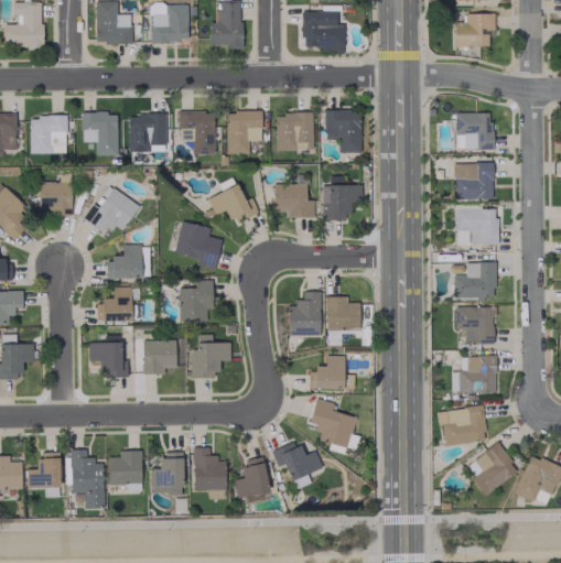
[(243,46),(241,0),(219,0),(219,22),(209,22),(211,47),(243,46)]
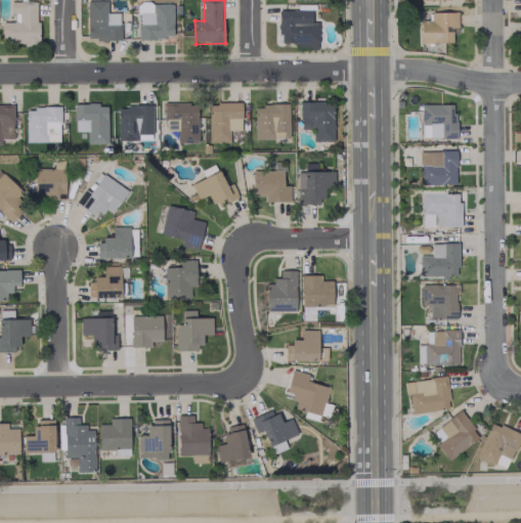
[(109,1),(89,1),(89,41),(123,40),(122,13),(110,13),(109,1)]
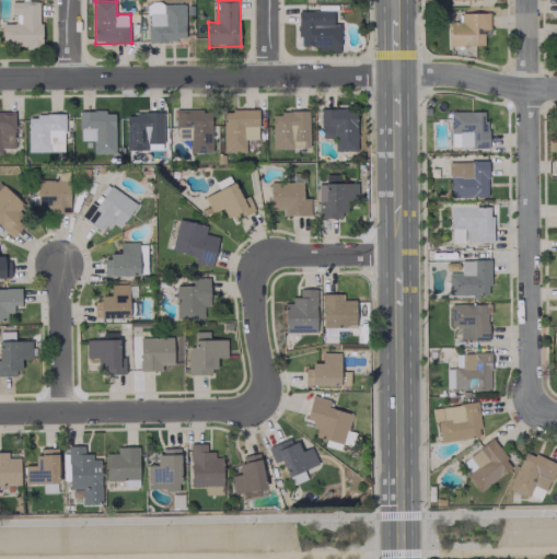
[(4,24),(4,48),(43,48),(43,2),(13,2),(13,14),(23,14),(23,24),(4,24)]
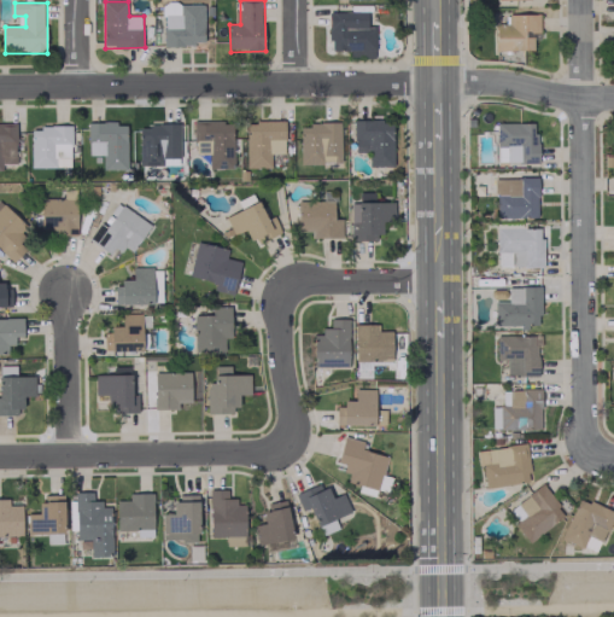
[(205,5),(165,5),(167,46),(206,46),(205,5)]
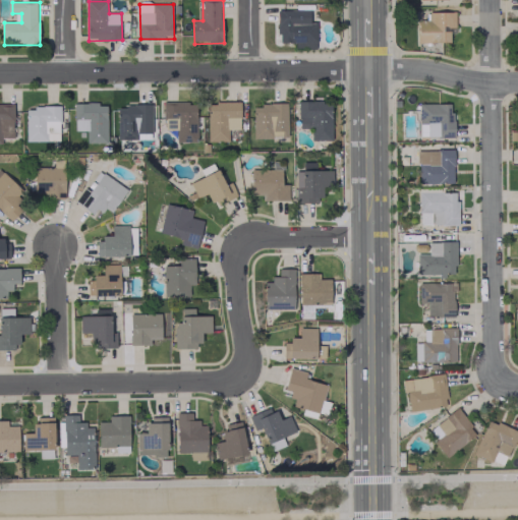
[(319,23),(294,24),(294,11),(279,11),(279,43),(319,43),(319,23)]
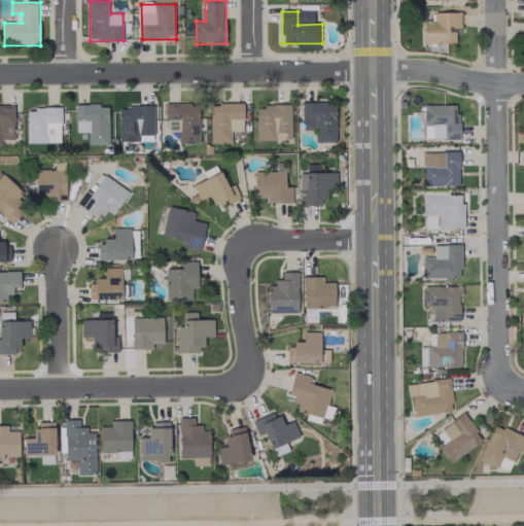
[(456,43),(456,32),(462,32),(462,12),(435,13),(435,24),(424,24),(424,43),(456,43)]
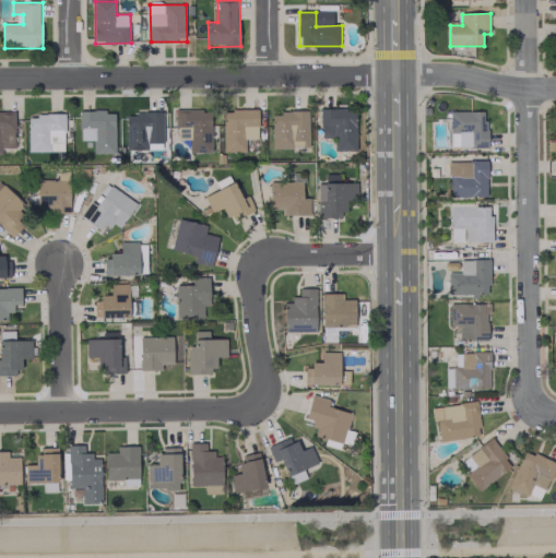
[(247,152),(247,140),(260,140),(259,109),(224,110),(225,153),(247,152)]
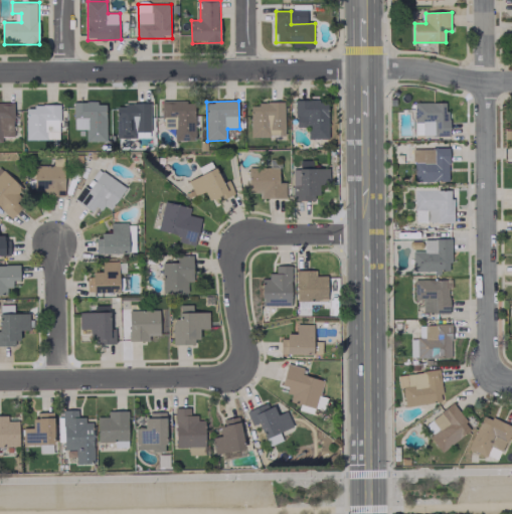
[(310,140),(330,139),(329,101),(297,101),(297,128),(310,128),(310,140)]
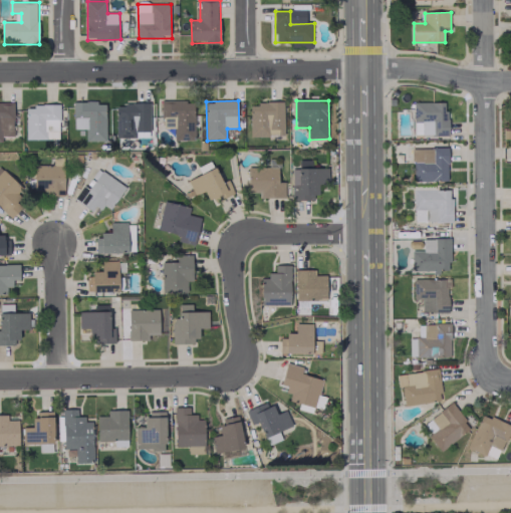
[(196,141),(196,101),(163,101),(163,129),(176,129),(176,141),(196,141)]
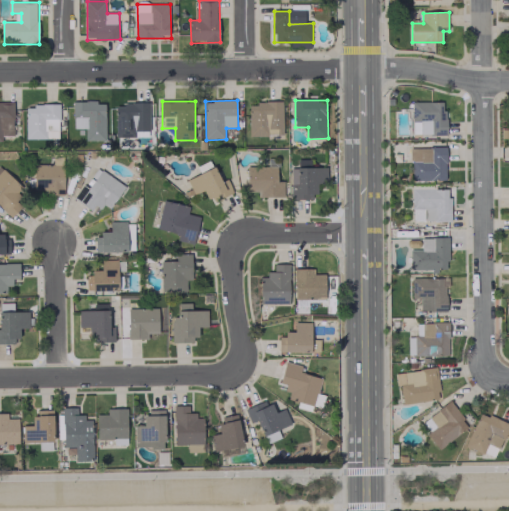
[(87,141),(107,140),(106,102),(75,103),(75,129),(87,129),(87,141)]
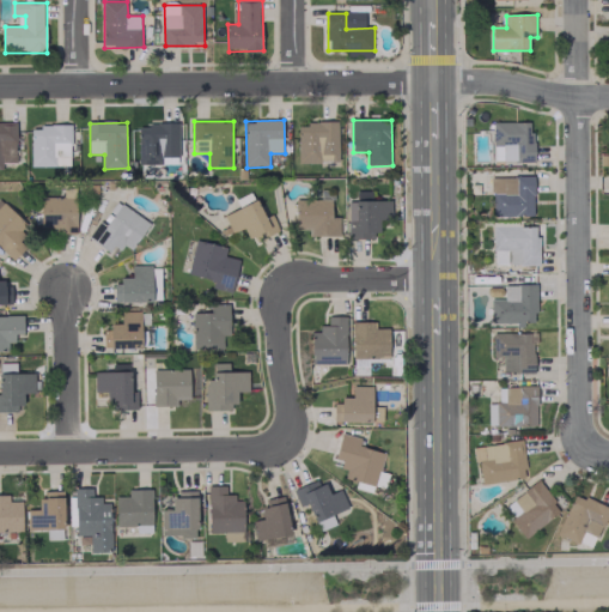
[(534,122),(494,123),(494,147),(504,147),(505,162),(535,162),(534,122)]
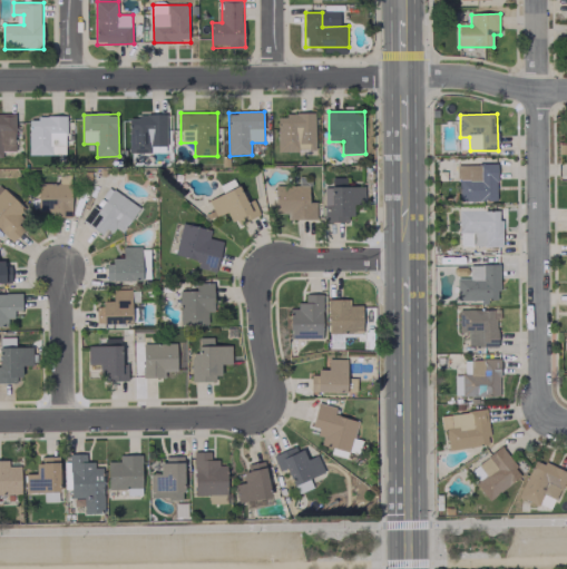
[(16,115),(0,115),(0,157),(3,158),(3,153),(17,151),(16,115)]
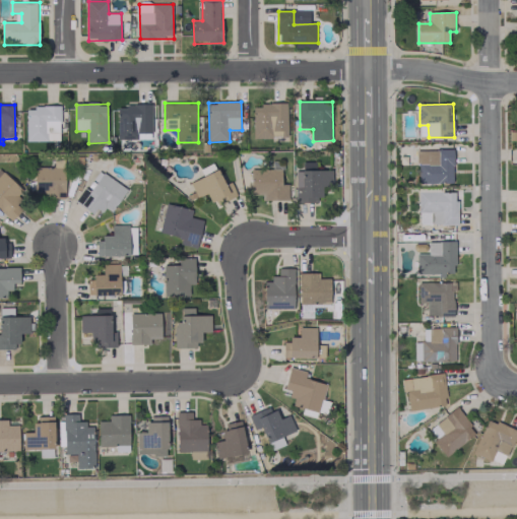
[(254,138),(288,138),(288,105),(254,105),(254,138)]
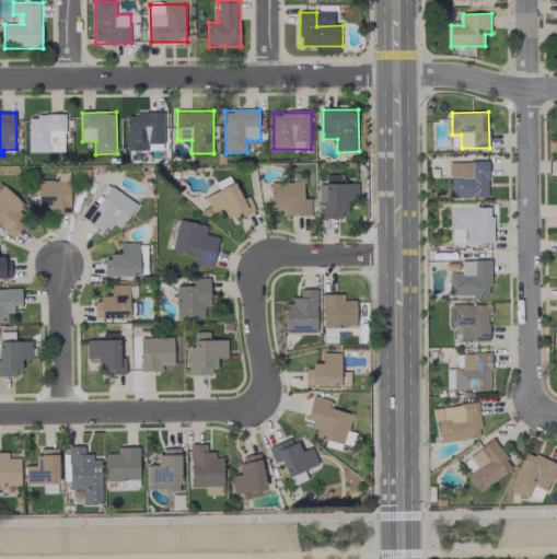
[(164,143),(165,114),(128,114),(128,151),(150,151),(150,143),(164,143)]
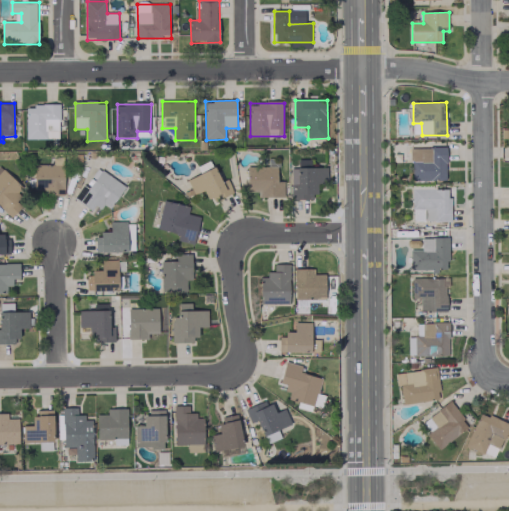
[(61,106),(28,105),(27,139),(60,140),(61,106)]
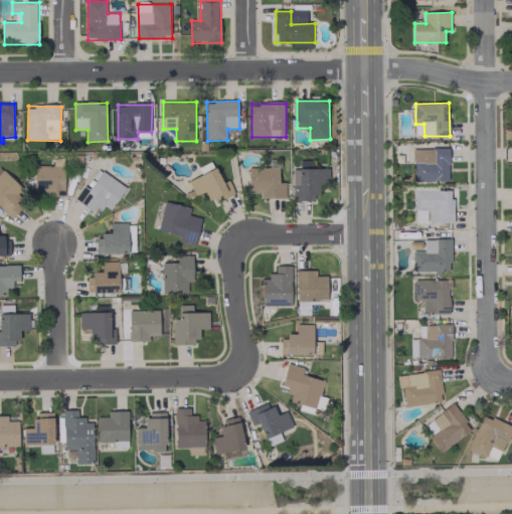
[(451,149),(415,149),(414,182),(450,182),(451,149)]
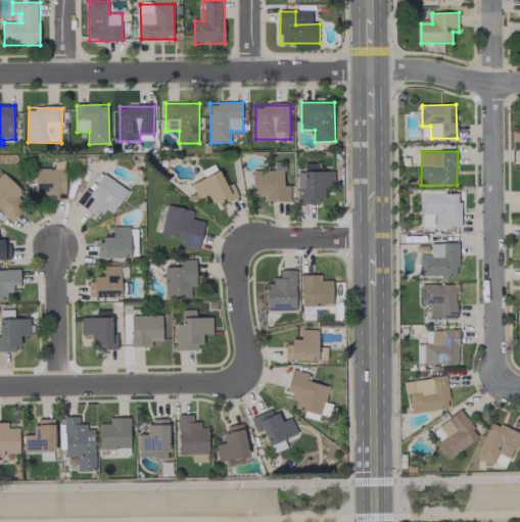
[(67,169),(36,169),(36,195),(48,195),(48,200),(68,200),(67,169)]
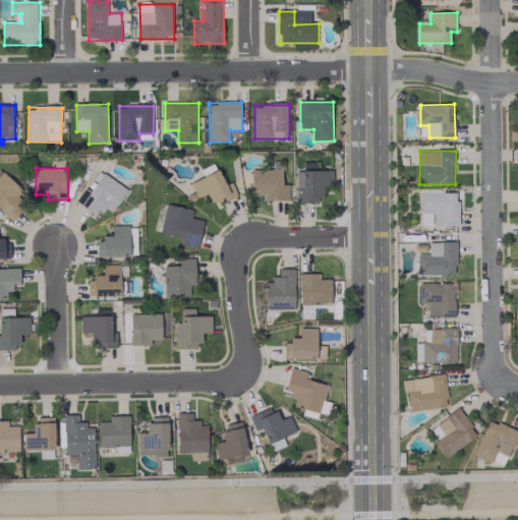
[(192,184),(200,199),(209,195),(213,204),(219,201),(221,207),(239,197),(232,183),(228,186),(220,170),(192,184)]
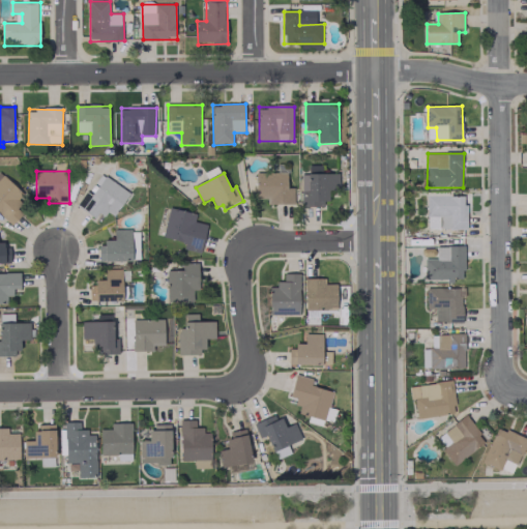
[(257,173),(289,174),(289,189),(296,189),(295,205),(269,204),(269,200),(257,200),(257,173)]
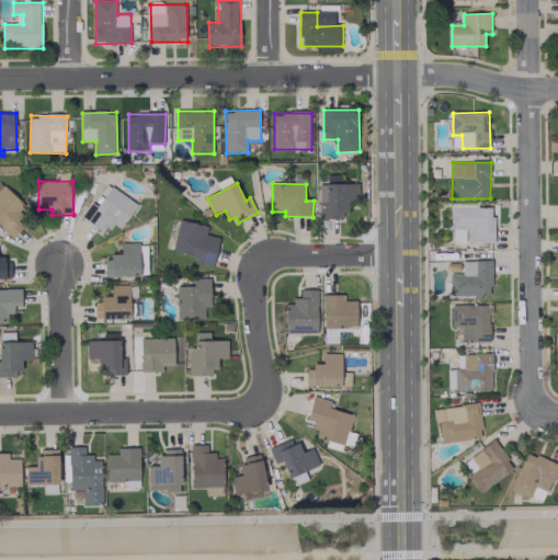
[(321,219),(344,219),(344,213),(350,213),(350,202),(361,202),(361,185),(328,185),(328,204),(321,204),(321,219)]
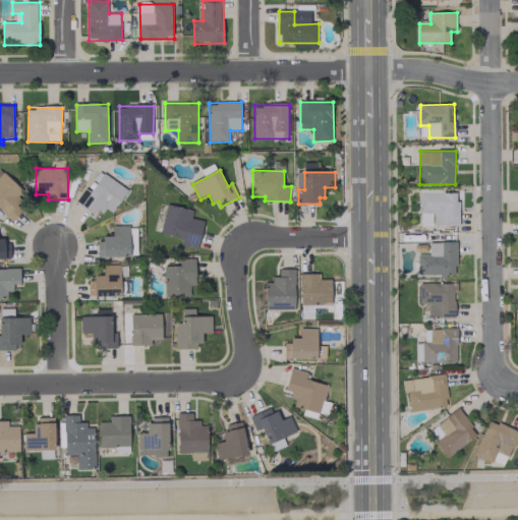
[(0,178),(5,173),(24,192),(19,197),(23,201),(19,206),(23,211),(13,222),(0,209),(0,178)]
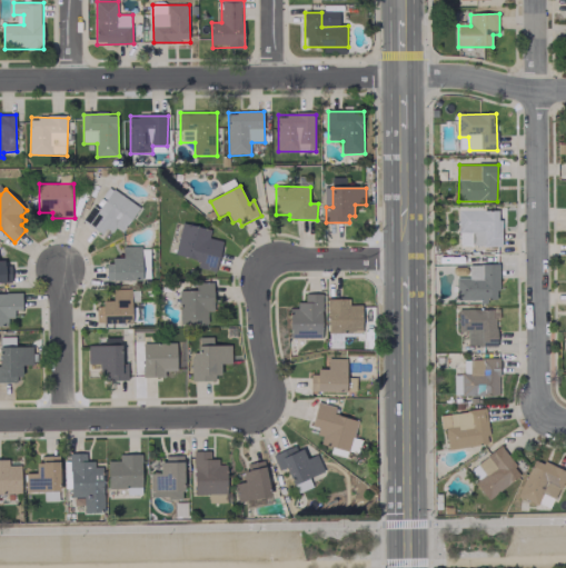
[(83,221),(102,236),(108,229),(113,233),(118,228),(125,232),(141,208),(115,189),(100,210),(95,206),(83,221)]
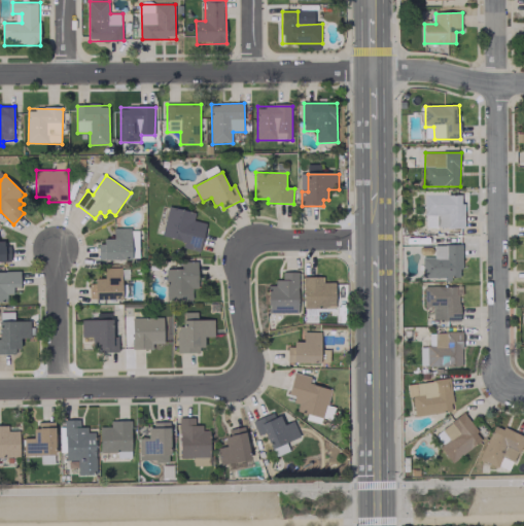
[(464,228),(464,195),(425,195),(425,216),(438,216),(438,228),(464,228)]
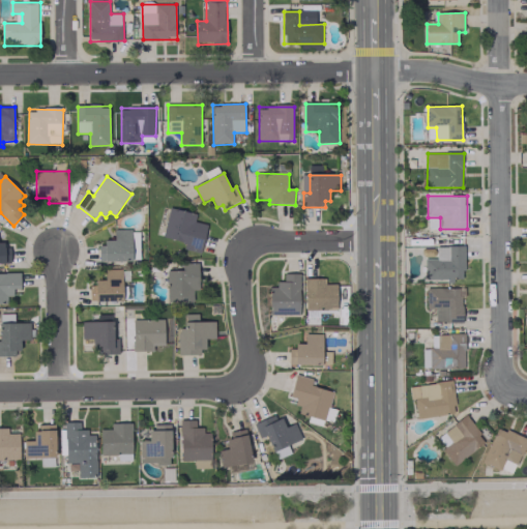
[(203,255),(209,232),(201,231),(203,224),(197,222),(199,214),(172,208),(165,237),(187,243),(185,250),(203,255)]
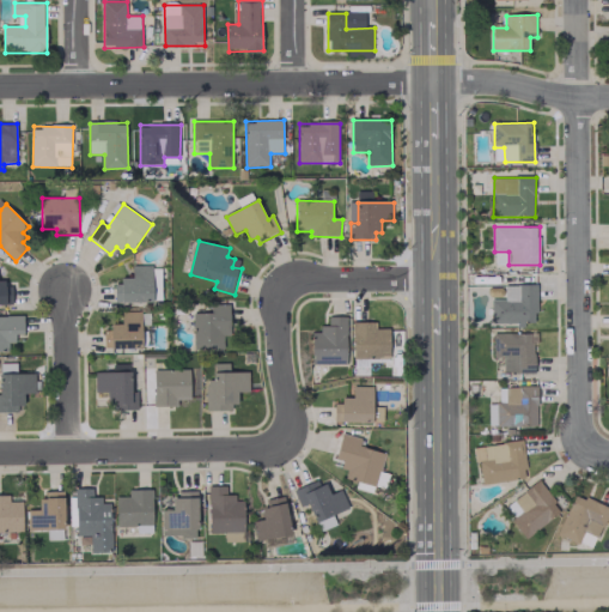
[(117,286),(123,286),(123,279),(135,279),(135,267),(154,267),(154,302),(117,302),(117,286)]
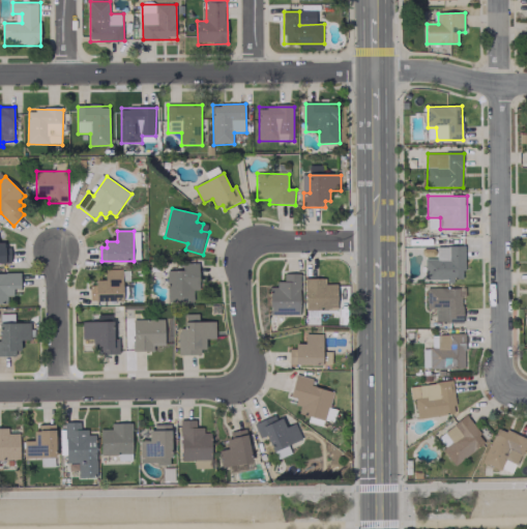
[(12,248),(7,248),(6,243),(0,243),(0,263),(12,263),(12,248)]
